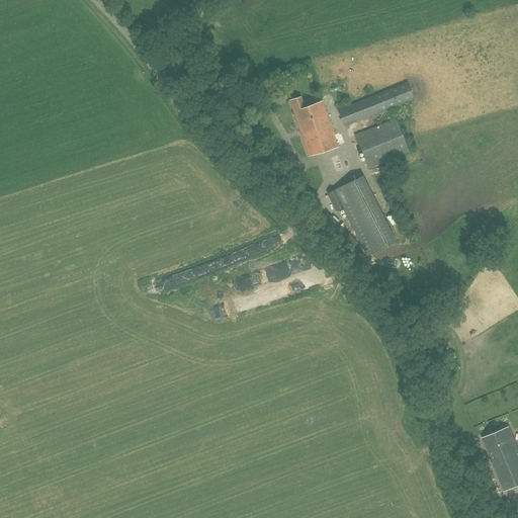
[(344,127),(414,100),(407,84),(338,111),(344,127)]
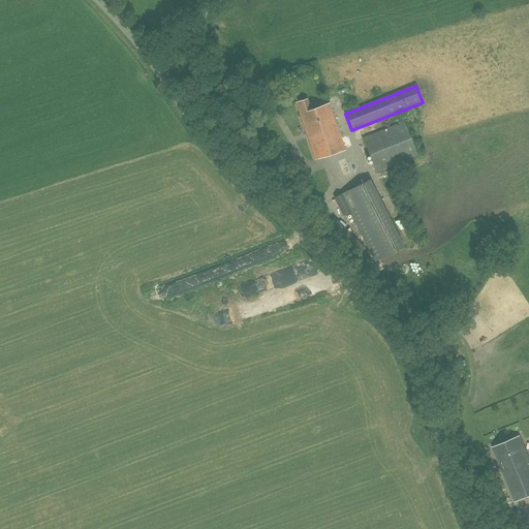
[(345,151),(330,104),(311,111),(307,100),(297,104),(315,161),(345,151)]
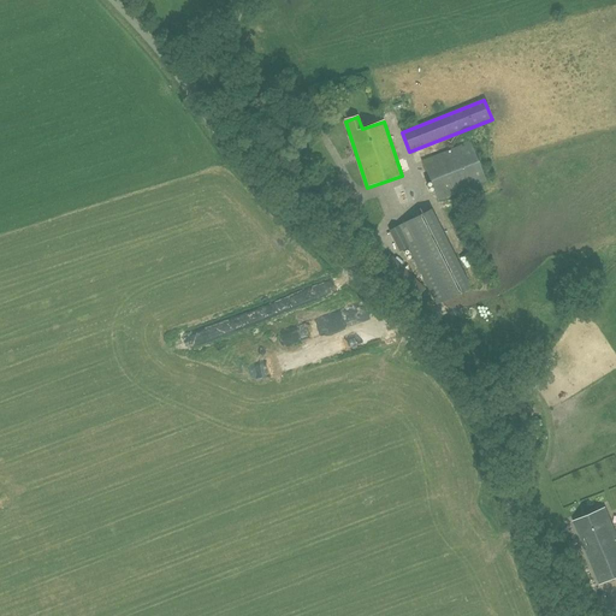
[(438,201),(486,182),(471,143),(422,163),(438,201)]
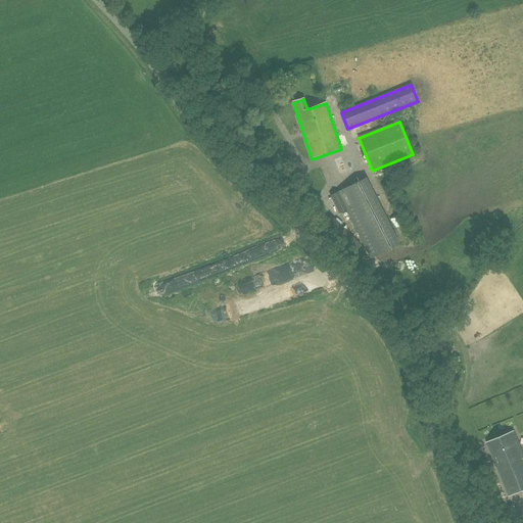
[(339,215),(346,210),(371,258),(398,244),(366,179),(331,197),(339,215)]
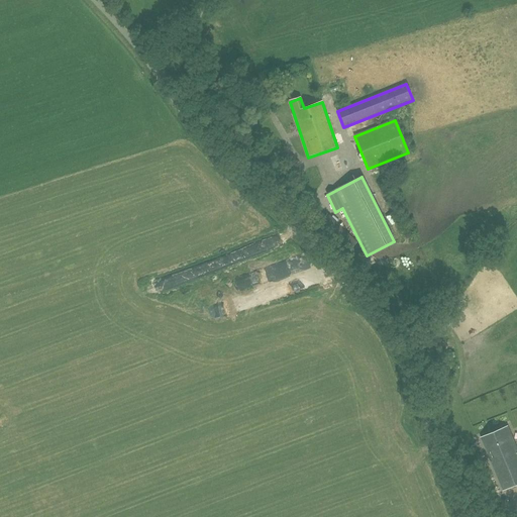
[(160,293),(209,279),(206,268),(157,282),(160,293)]
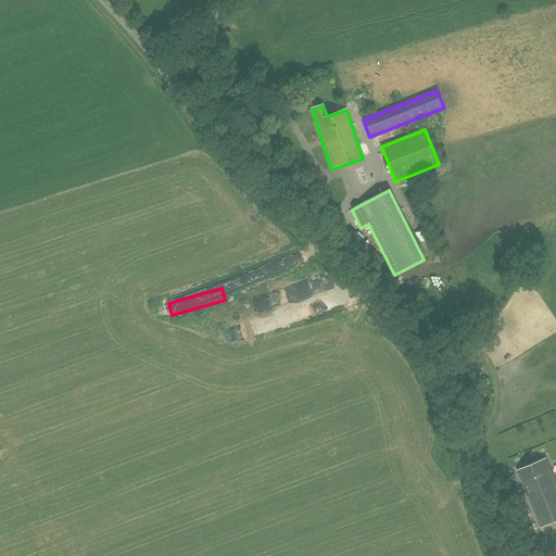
[(541,527),(555,520),(555,482),(546,459),(518,470),(541,527)]
